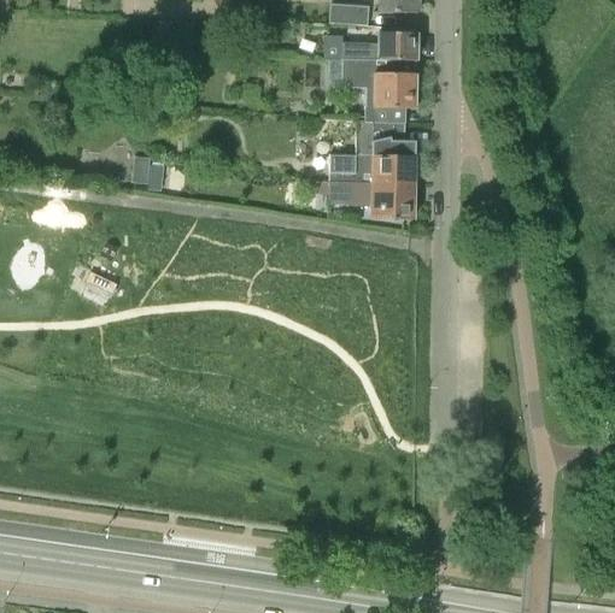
[(378,0),(378,10),(419,11),(419,0),(378,0)]
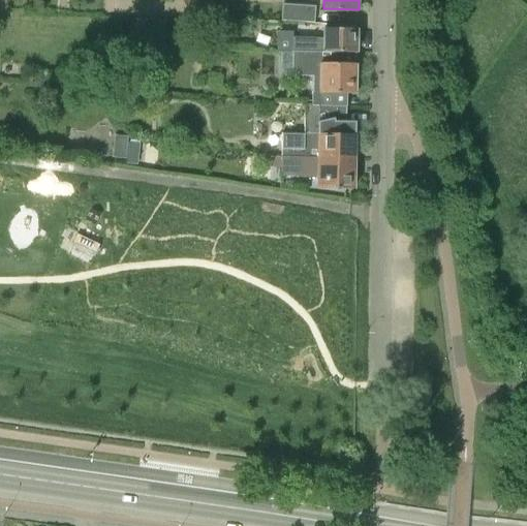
[(283,18),(316,21),(317,4),(284,1),(283,18)]
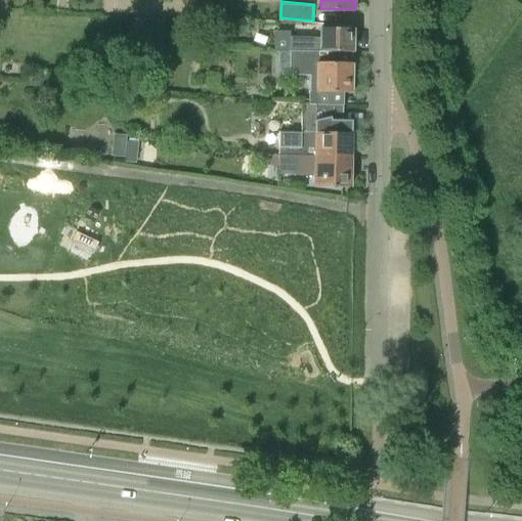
[(274,48),(306,49),(354,50),(354,27),(320,26),(320,35),(292,35),(291,44),(274,43),(274,48)]
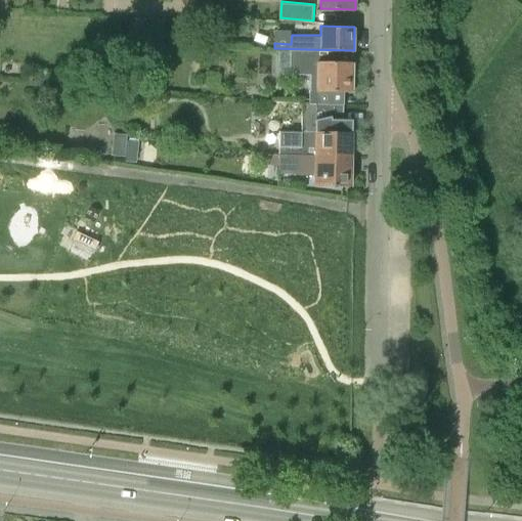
[(303,102),(344,103),(345,90),(353,90),(354,50),(306,49),(305,84),(274,84),(273,99),(303,102)]
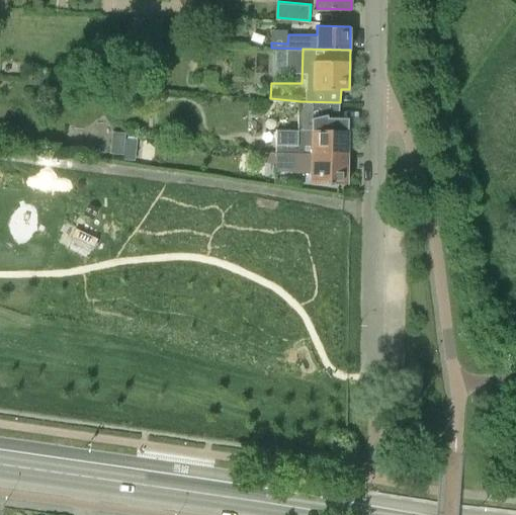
[(277,151),(348,153),(349,131),(340,130),(340,102),(299,101),(299,129),(277,129),(277,151)]
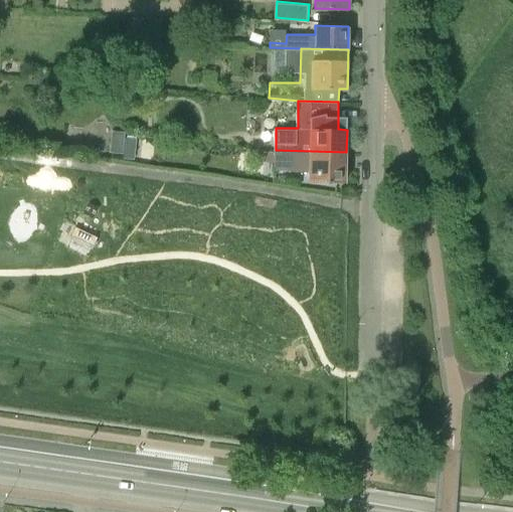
[(115,130),(113,150),(126,151),(128,131),(115,130)]
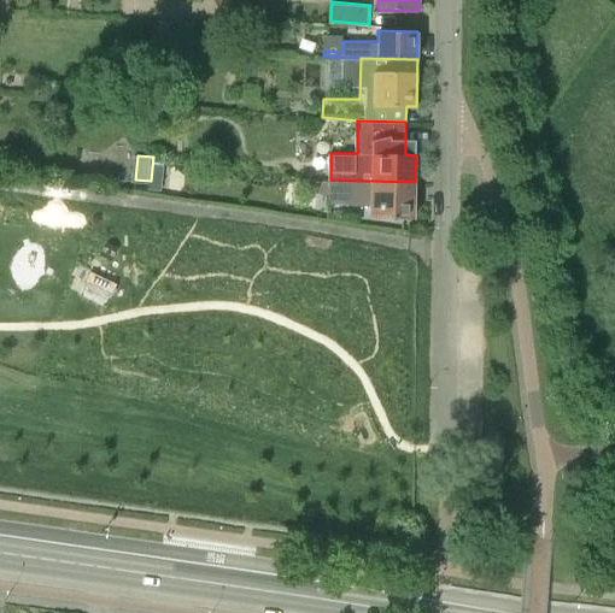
[(373,217),(376,217),(414,218),(415,182),(331,180),(329,202),(373,204),(373,217)]
